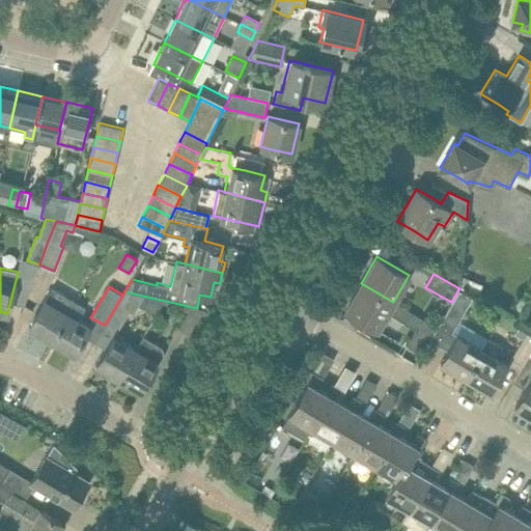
[(437,328),(393,302),(361,283),(345,309),(378,329),(387,312),(416,330),(407,345),(421,355),(437,328)]
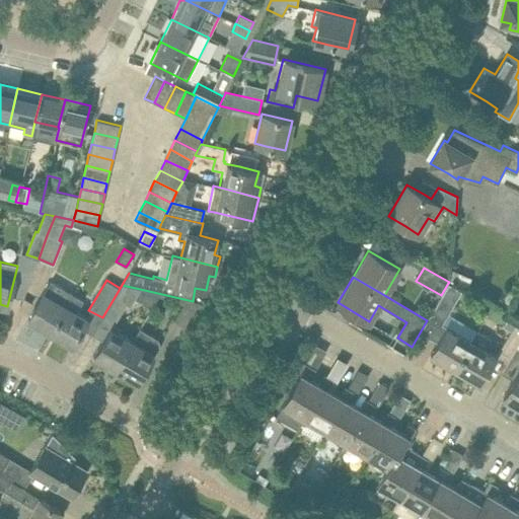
[(28,318),(51,332),(73,294),(51,281),(28,318)]
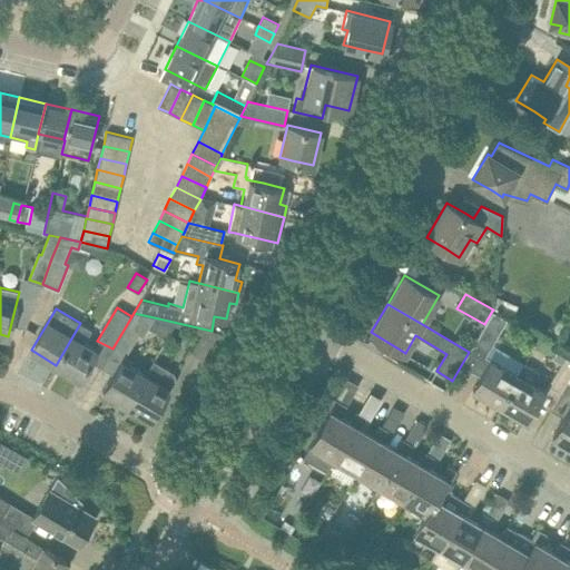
[(507,318),(492,311),(484,324),(471,349),(484,356),(507,318)]
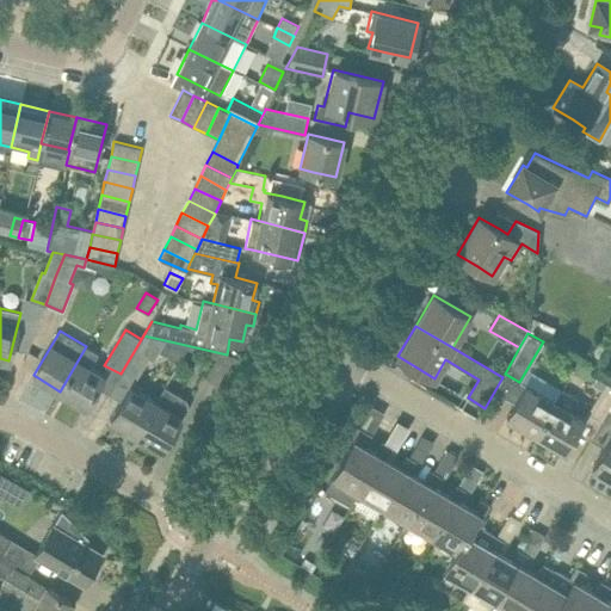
[(165,340),(143,335),(121,374),(134,382),(148,357),(154,360),(165,340)]
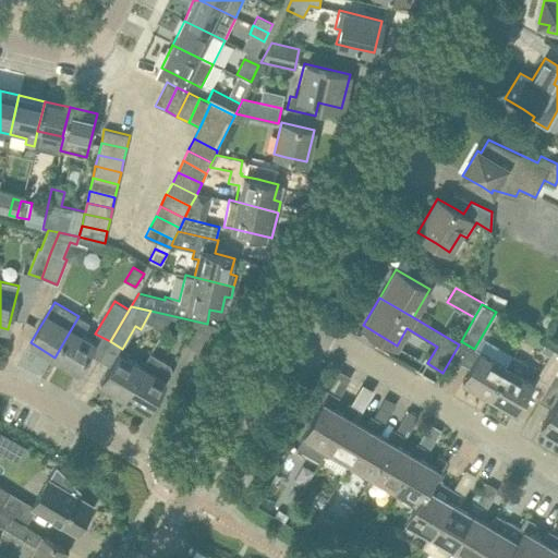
[(89,323),(79,316),(55,358),(77,371),(95,343),(82,336),(89,323)]
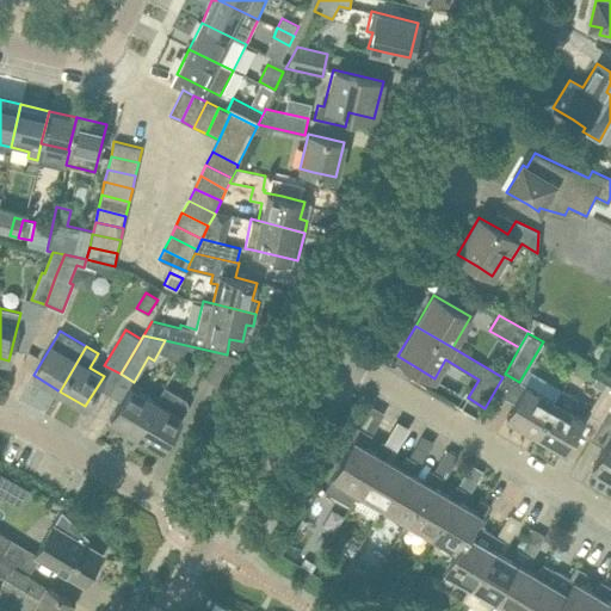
[(220,353),(204,377),(217,386),(234,356),(220,353)]
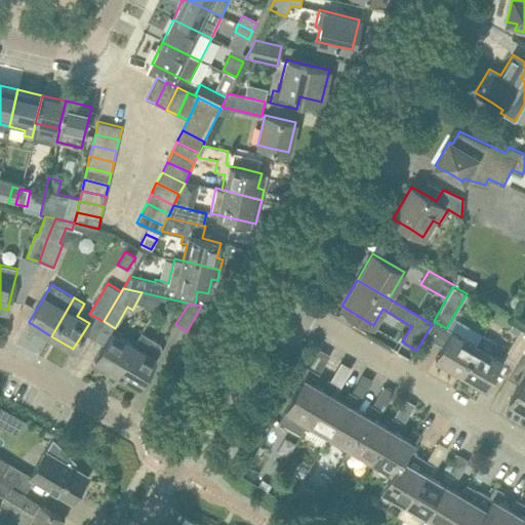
[(524,325),(522,324),(515,336),(505,354),(517,361),(523,352),(524,347),(524,325)]
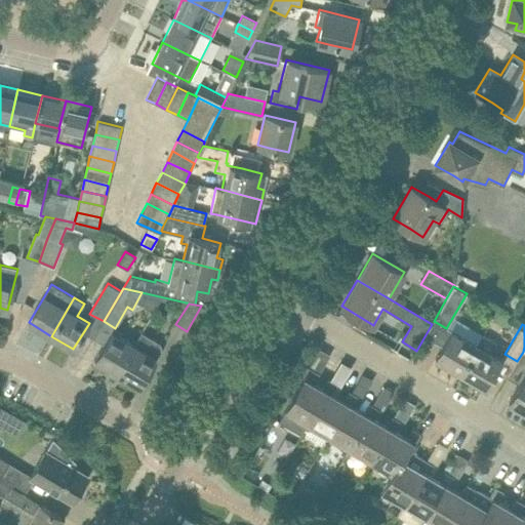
[(452,330),(445,340),(435,359),(459,373),(477,345),(452,330)]
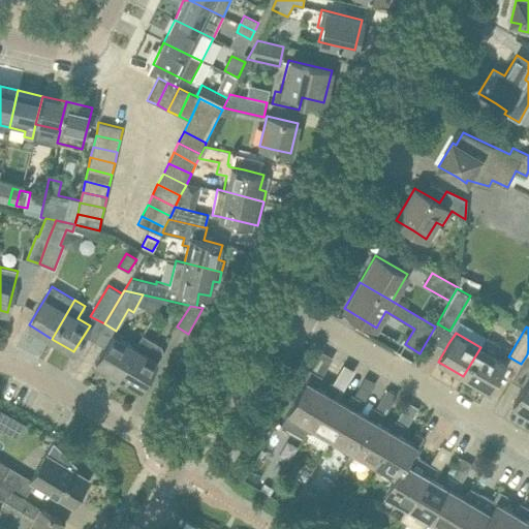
[(114,380),(133,346),(113,334),(95,362),(109,370),(105,375),(114,380)]
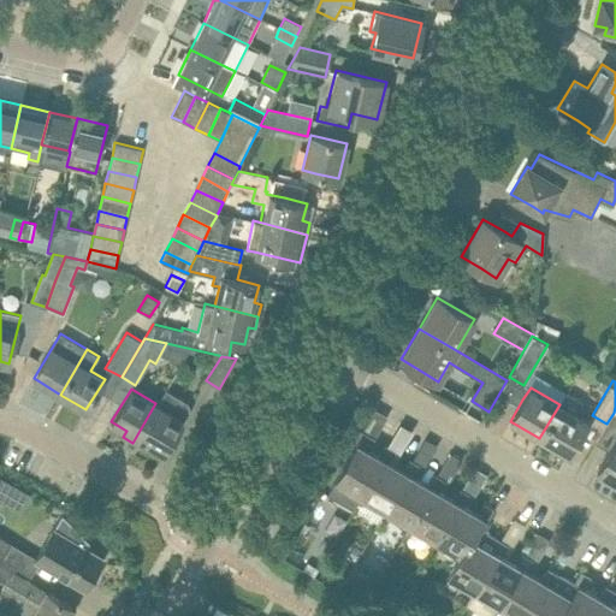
[(188,402),(166,390),(158,404),(155,403),(132,443),(144,450),(148,444),(164,452),(189,409),(188,402)]
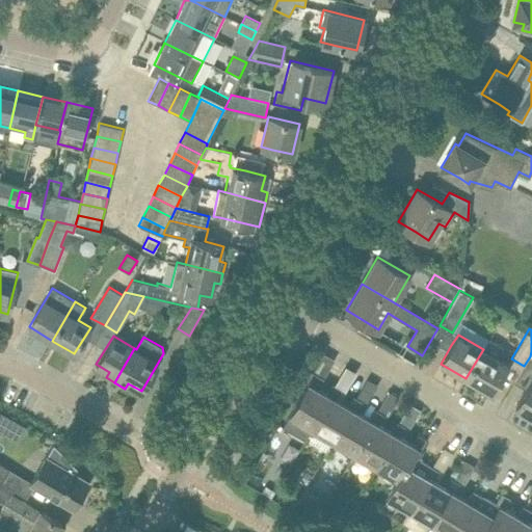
[(489,339),(483,349),(466,378),(490,393),(508,364),(496,356),(502,347),(489,339)]
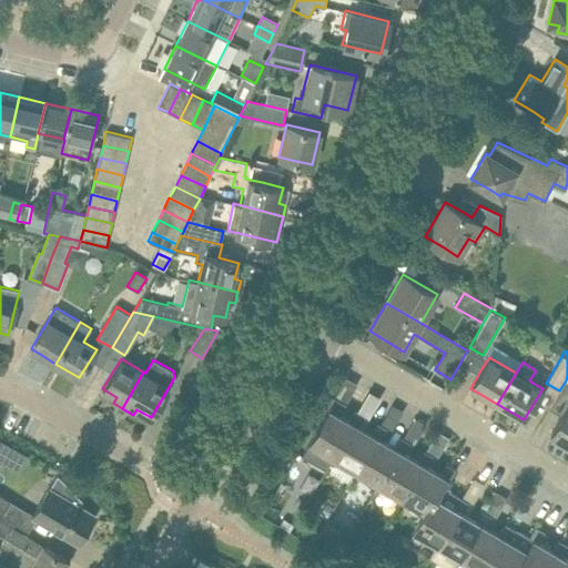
[(567,382),(566,381),(559,391),(548,408),(561,416),(550,435),(567,445),(567,382)]
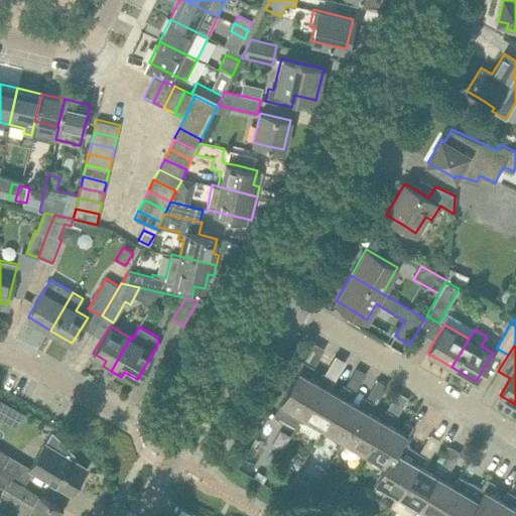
[(299,372),(281,402),(302,415),(320,385),(316,382),(316,381),(304,374),(310,365),(301,360),(295,370),(299,372)]
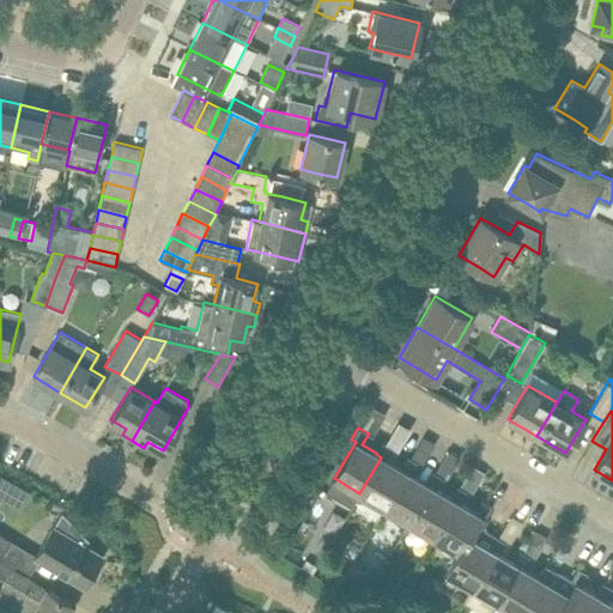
[(393,448),(382,442),(376,453),(376,454),(381,457),(359,493),(384,508),(406,471),(400,468),(386,459),(393,448)]
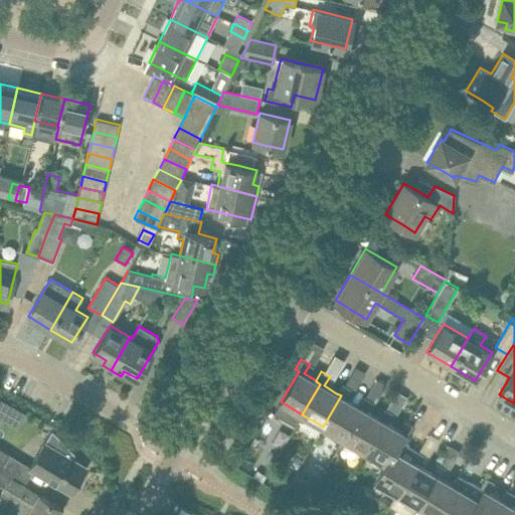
[(341,395),(323,426),(344,439),(362,408),(357,405),(345,397),(351,388),(342,383),(336,393),(341,395)]
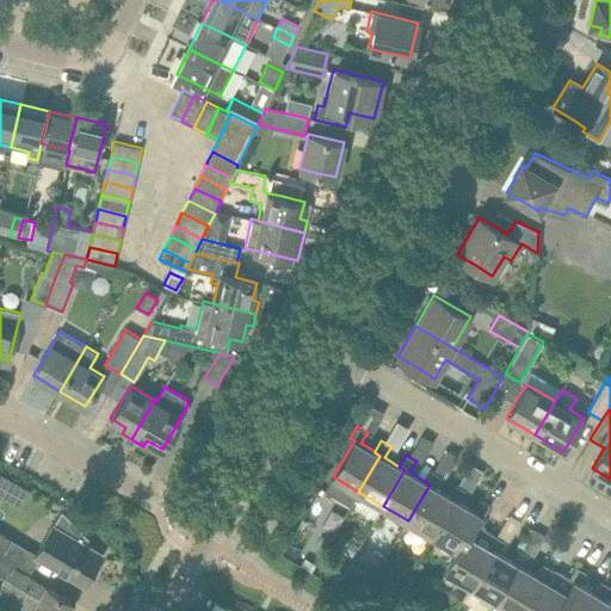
[(442,476),(431,469),(424,481),(430,485),(408,520),(432,535),(454,499),(449,495),(434,487),(442,476)]
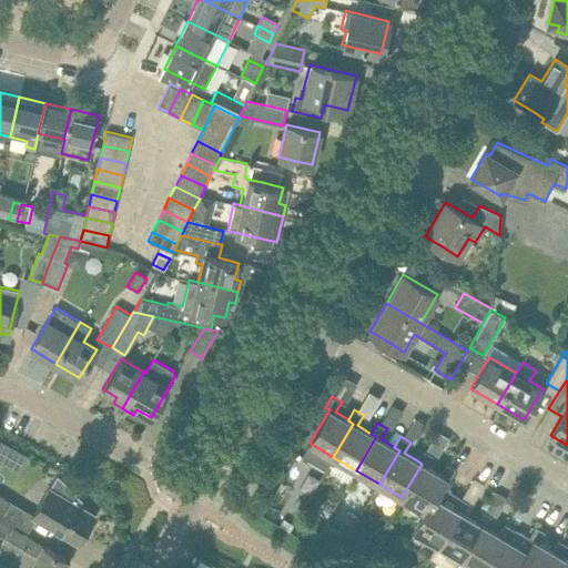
[(0,440),(0,465),(19,473),(27,450),(0,440)]
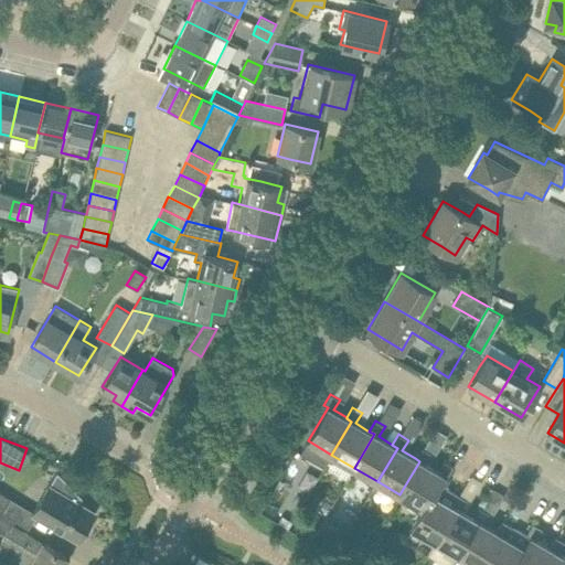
[(438,483),(444,475),(438,471),(425,464),(430,454),(420,447),(415,458),(419,461),(400,494),(423,509),(438,483)]
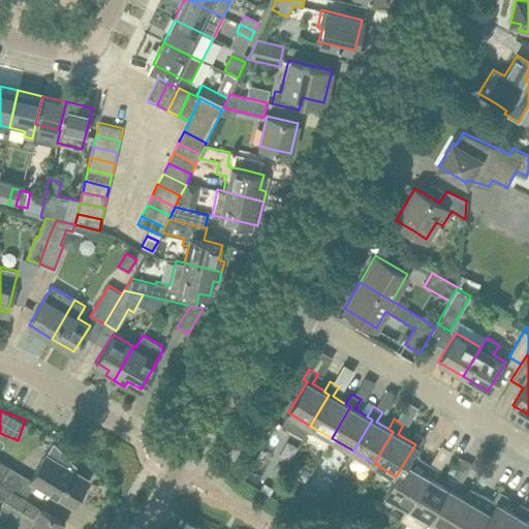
[(415,432),(410,441),(415,444),(418,446),(425,437),(415,432)]
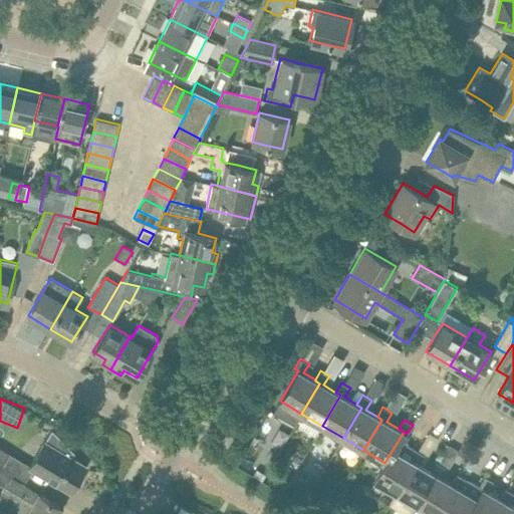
[(44,442),(29,466),(71,491),(73,486),(77,488),(83,478),(79,476),(85,466),(69,457),(72,451),(68,447),(68,446),(61,439),(61,440),(52,431),(45,443),(44,442)]
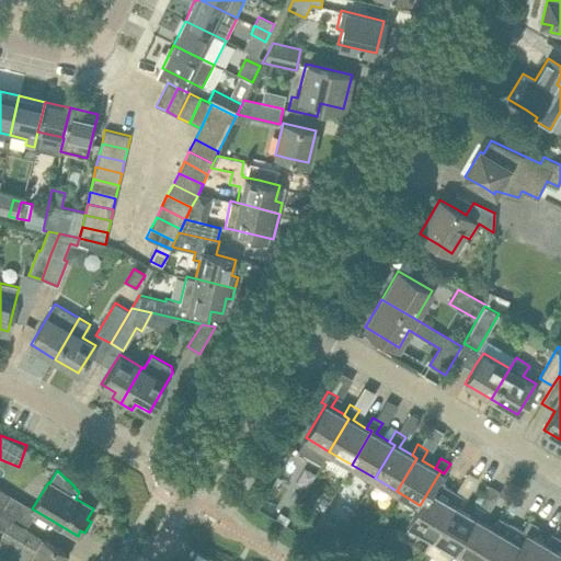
[(453,491),(435,480),(420,505),(409,524),(432,538),(451,504),(447,501),(453,491)]
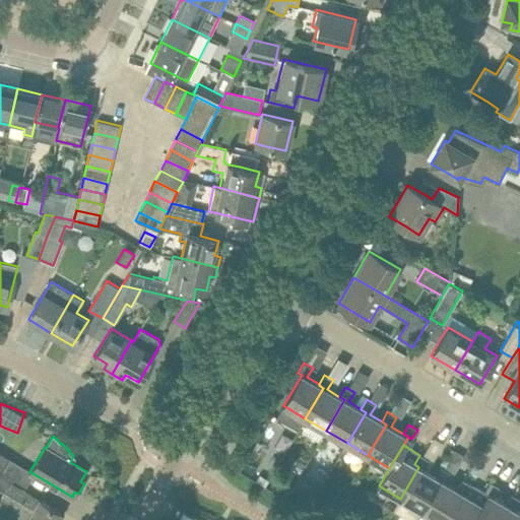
[(10,458),(0,452),(0,470),(2,472),(2,471),(10,458)]
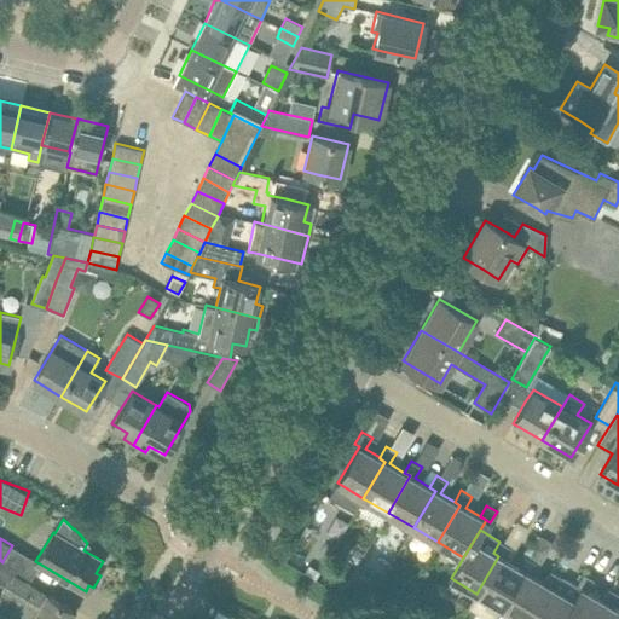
[(510,548),(499,542),(493,553),(498,556),(476,594),(502,608),(524,571),(519,568),(519,567),(504,559),(510,548)]
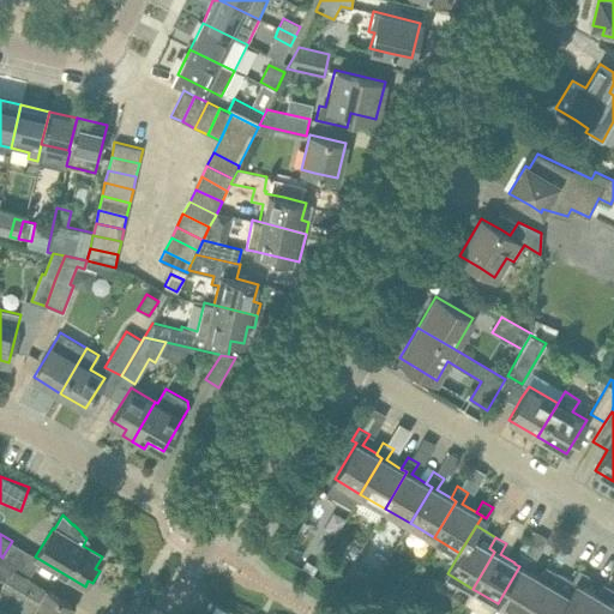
[(560,549),(555,558),(563,563),(569,554),(560,549)]
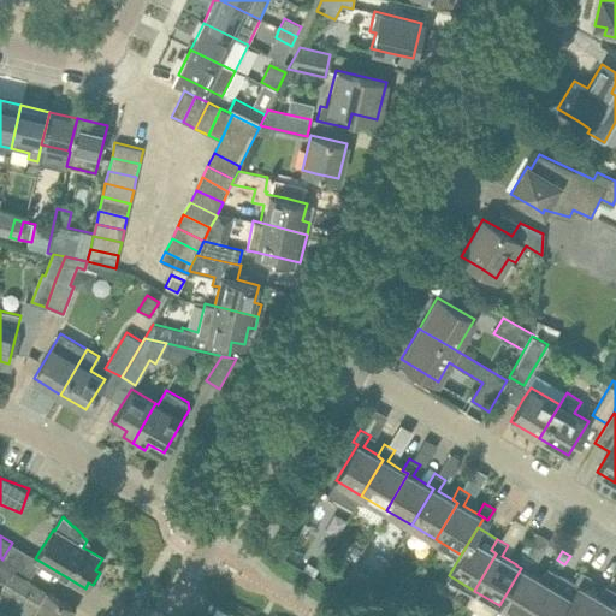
[(533,560),(522,554),(516,564),(516,566),(521,568),(499,605),(517,615),(526,615),(546,582),(540,580),(540,579),(526,570),(533,560)]
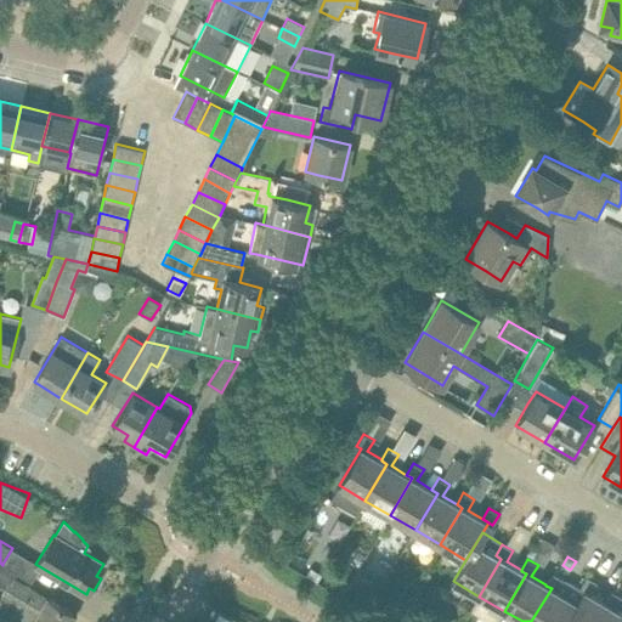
[(0,584),(5,588),(0,595),(0,615),(11,621),(68,621),(74,614),(46,598),(12,578),(16,572),(3,564),(3,565),(0,563),(0,584)]
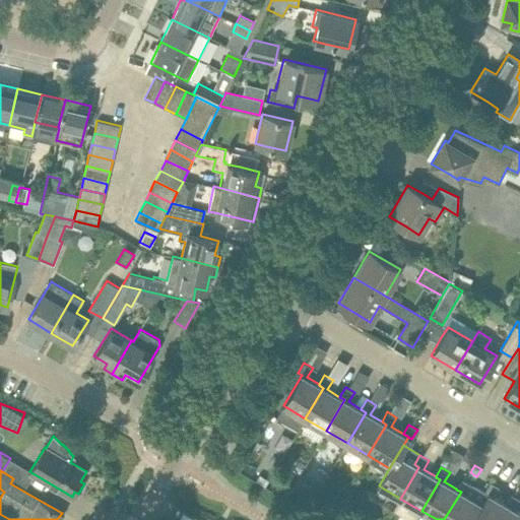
[(260,476),(257,482),(264,486),(267,480),(260,476)]
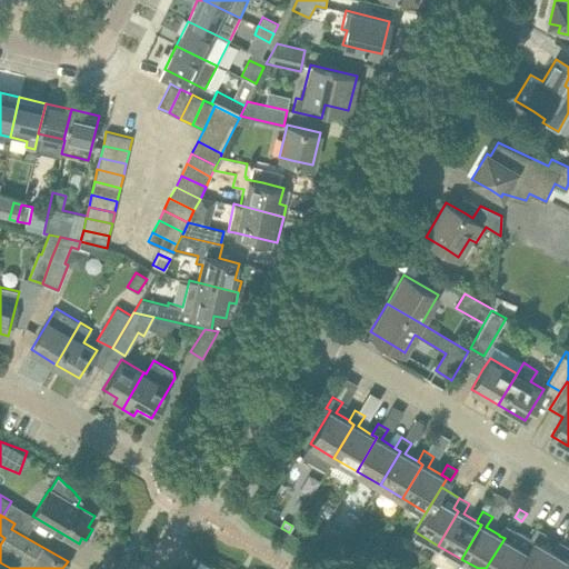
[(505,538),(486,568),(517,568),(527,551),(509,540),(516,530),(506,525),(499,535),(505,538)]
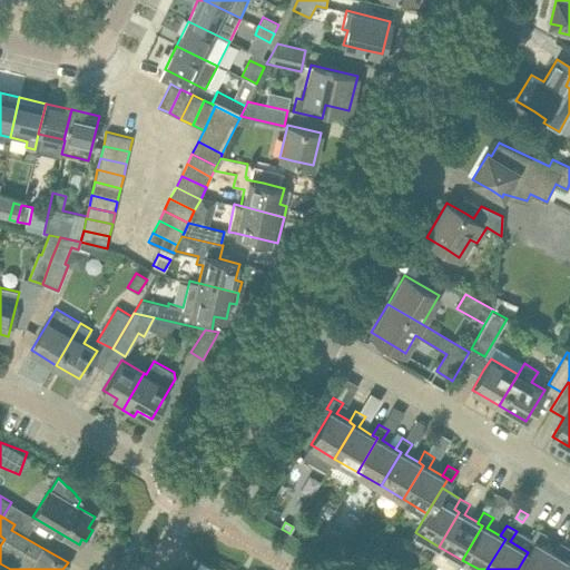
[(537,528),(531,539),(534,541),(519,569),(550,569),(559,556),(541,544),(547,534),(537,528)]
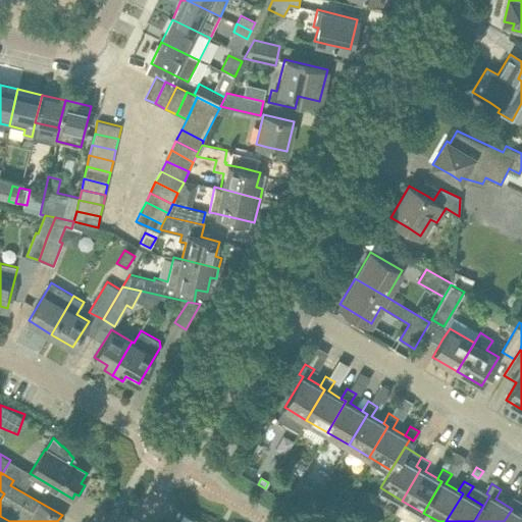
[(521,521),(521,514),(516,511),(521,501),(513,497),(507,506),(512,509),(504,521),(521,521)]
